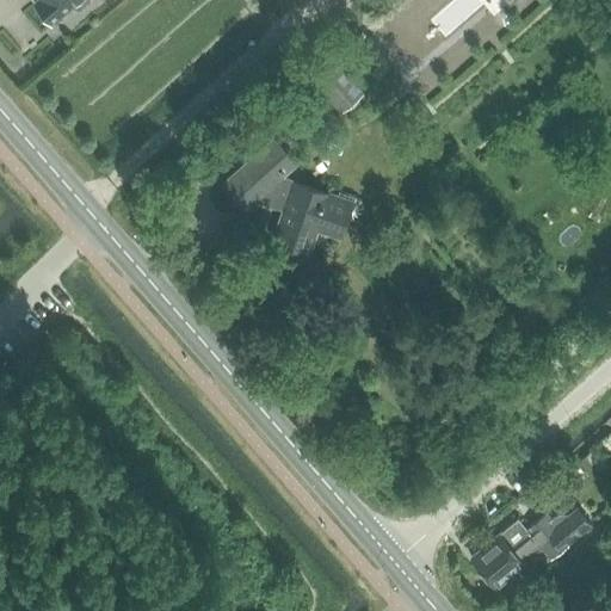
[(32,0),(31,2),(32,4),(50,24),(71,7),(74,8),(84,0),(32,0)]
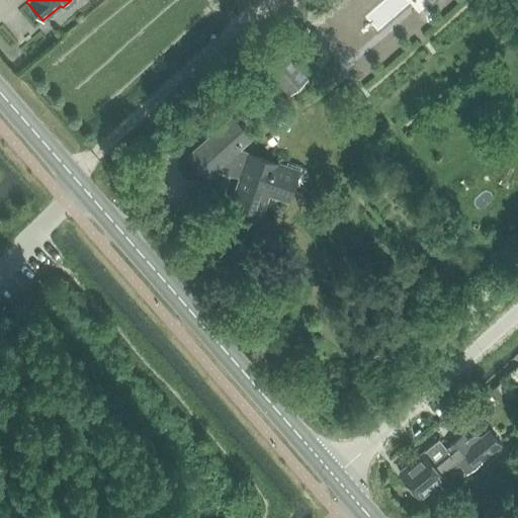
[(262,62),(288,94),(309,78),(281,46),(262,62)]
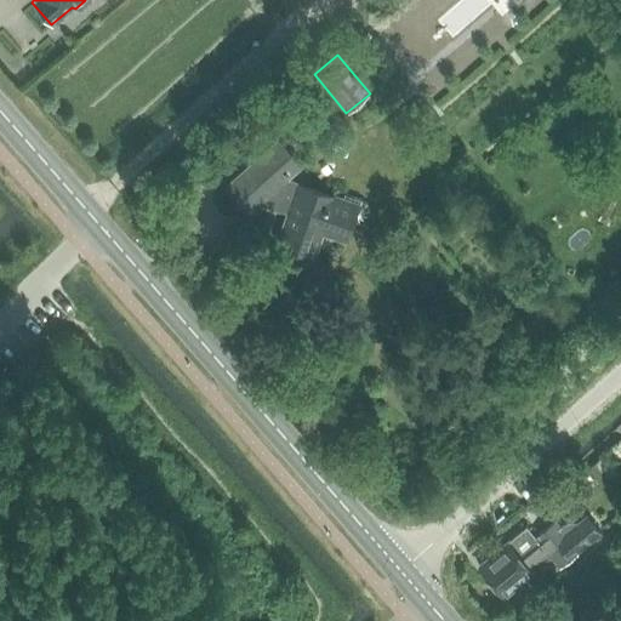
[(372,57),(366,62),(371,68),(377,64),(372,57)]
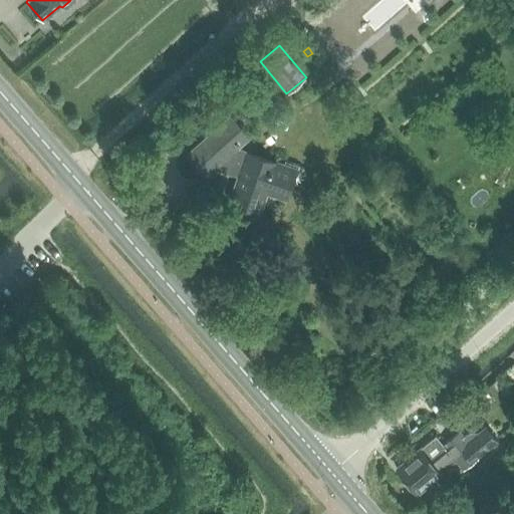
[(231,116),(188,155),(206,175),(221,162),(228,170),(228,169),(241,174),(232,200),(257,209),(264,186),(287,194),(290,183),(292,184),(294,184),(296,183),(298,183),(300,182),(302,180),(303,179),(304,177),(304,175),(304,173),(304,171),(303,169),(302,167),(301,166),(299,164),(298,164),(297,163),(286,159),(284,165),(237,149),(237,147),(249,136),(231,116)]
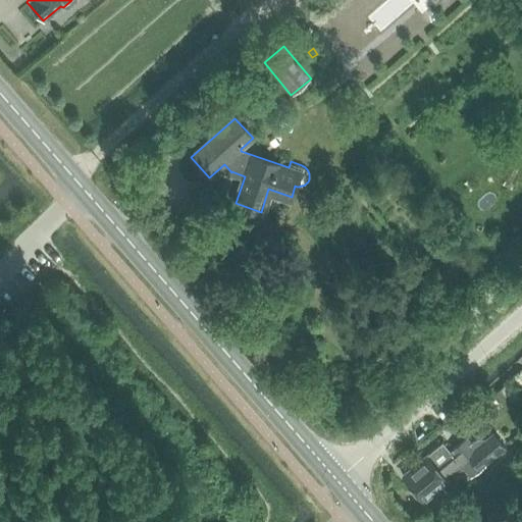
[(515,430),(510,434),(514,438),(519,434),(515,430)]
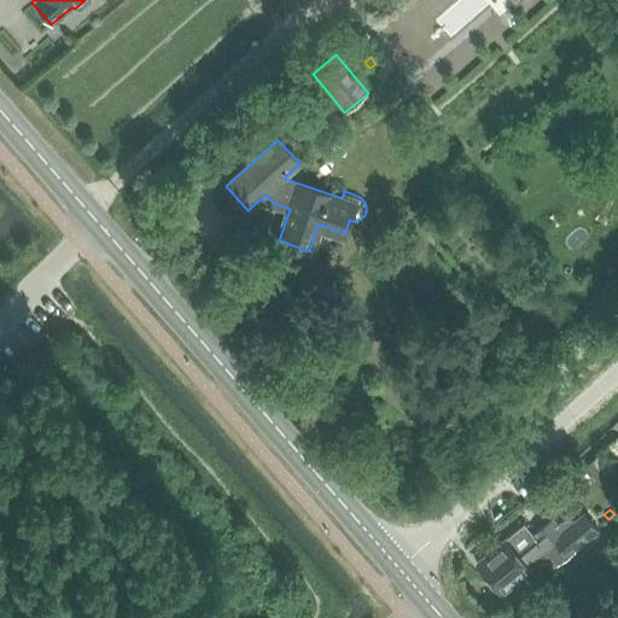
[(555,564),(598,529),(589,519),(581,528),(573,520),(569,518),(564,519),(557,524),(552,518),(532,534),(523,522),(503,538),(476,560),(502,592),(548,554),(555,564)]
